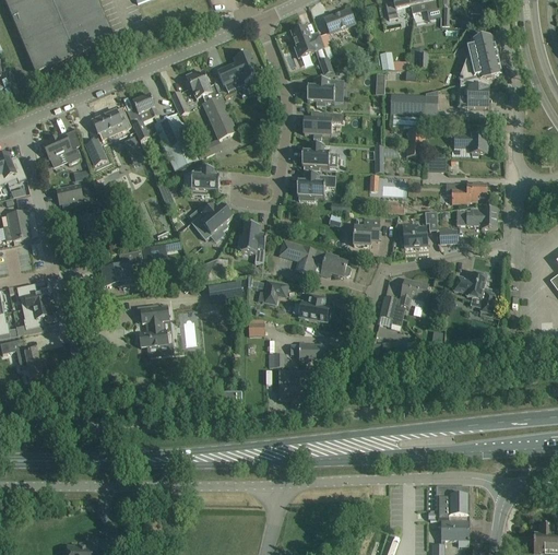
[(4,0),(35,72),(115,38),(98,0),(4,0)]
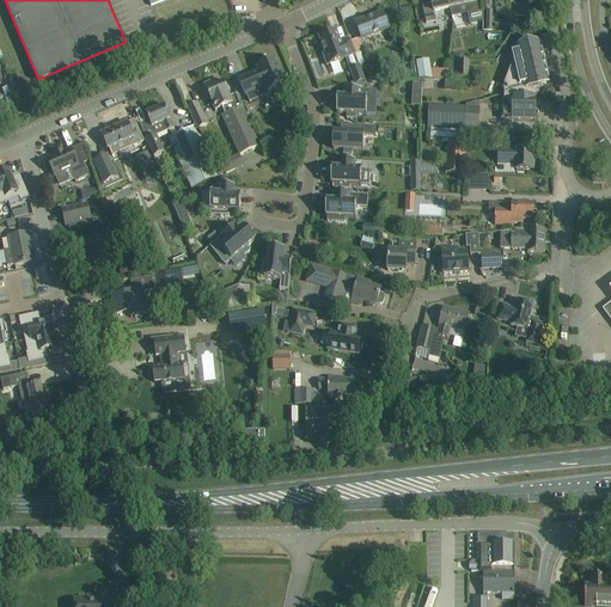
[(433,7),(448,5),(447,0),(421,0),(425,19),(435,17),(433,7)]
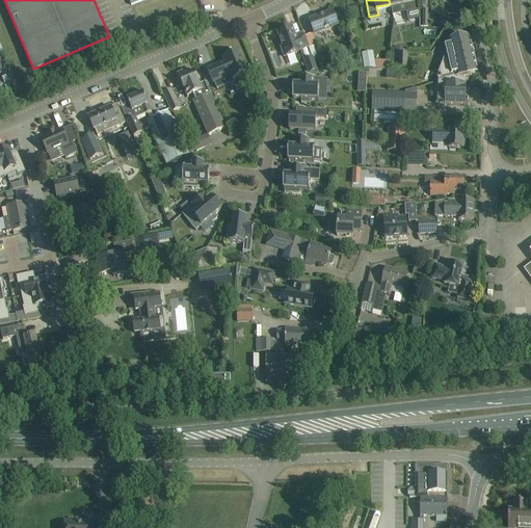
[(389,0),(390,4),(392,11),(399,10),(397,2),(403,1),(405,9),(415,7),(414,0),(389,0)]
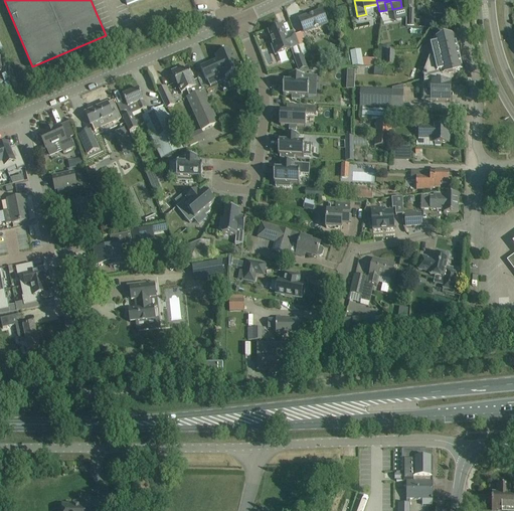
[(446,11),(447,1),(436,0),(435,10),(446,11)]
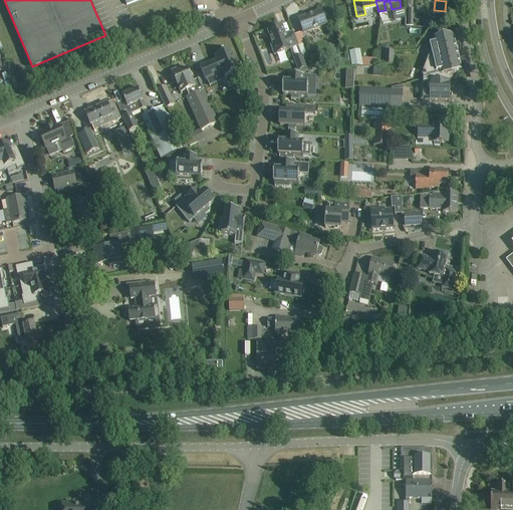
[(325,21),(324,17),(320,8),(298,17),(302,29),(325,21)]
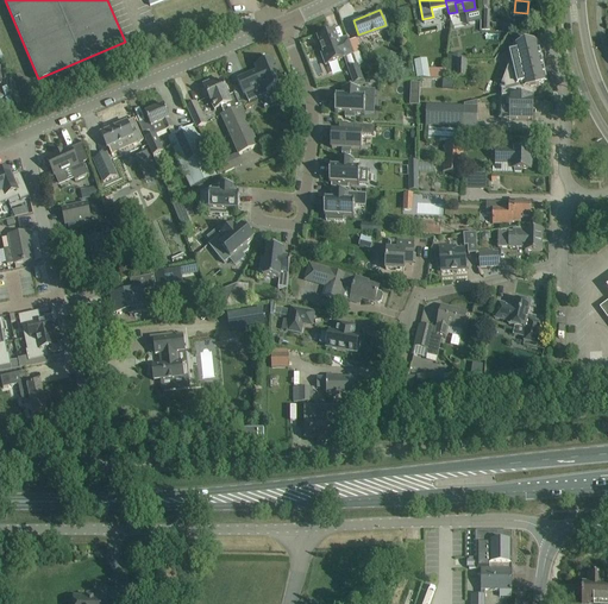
[(320,50),(325,62),(344,55),(343,54),(352,51),(346,37),(338,41),(333,27),(328,29),(326,27),(321,29),(321,31),(317,33),(323,50),(320,50)]
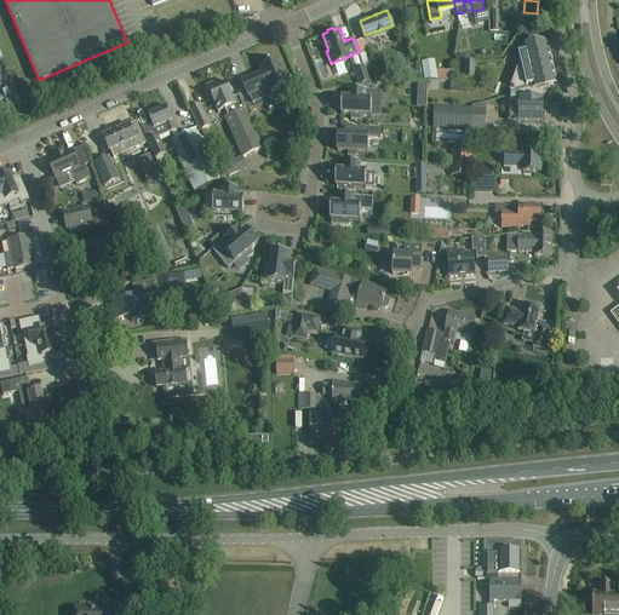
[(510,95),(542,95),(542,90),(545,90),(544,86),(555,80),(545,39),(533,39),(522,45),(522,49),(517,50),(520,58),(509,82),(513,85),(513,86),(509,86),(509,88),(510,95)]
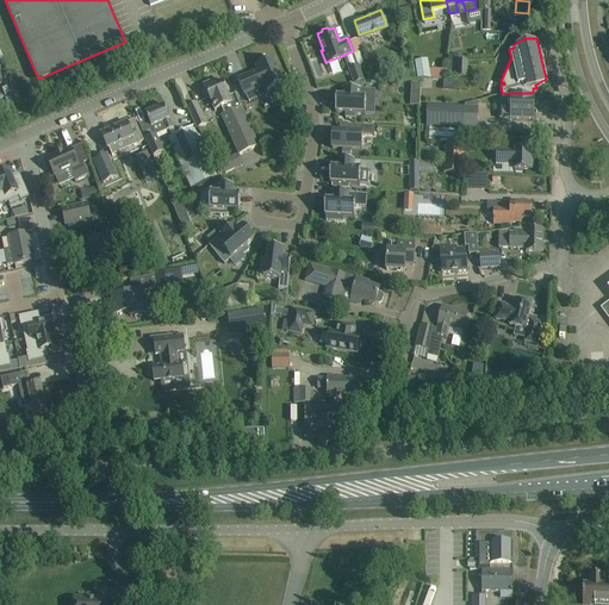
[(258,69),(237,79),(243,91),(244,91),(248,98),(266,89),(266,87),(283,80),(271,55),(254,62),(258,69)]
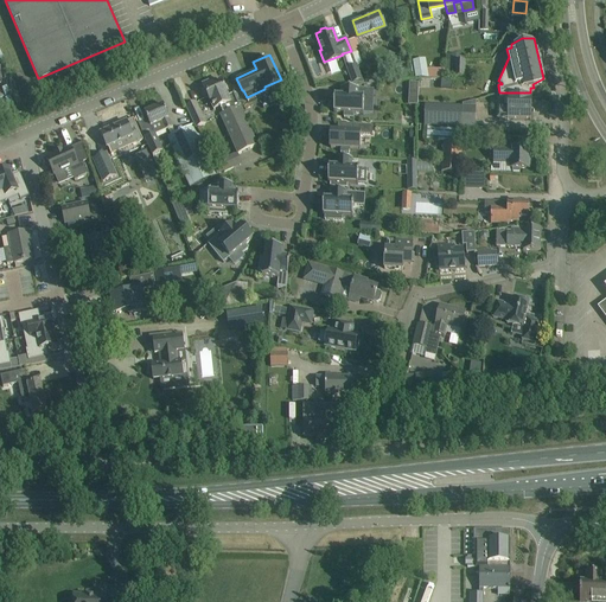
[(412,57),(414,75),(444,75),(444,65),(426,65),(425,56),(412,57)]
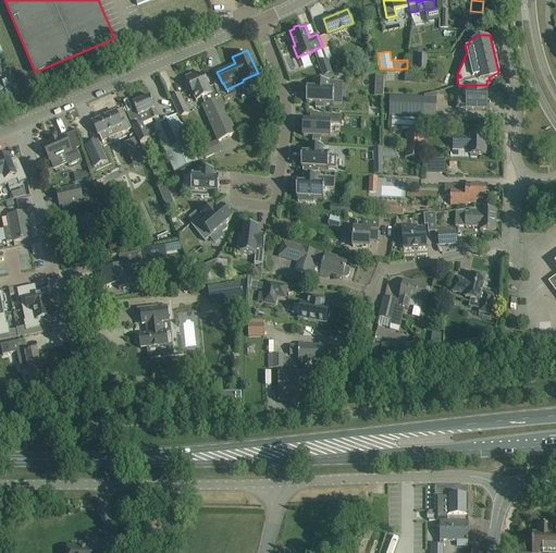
[(323,74),(331,71),(325,57),(320,59),(321,63),(320,64),(323,74)]
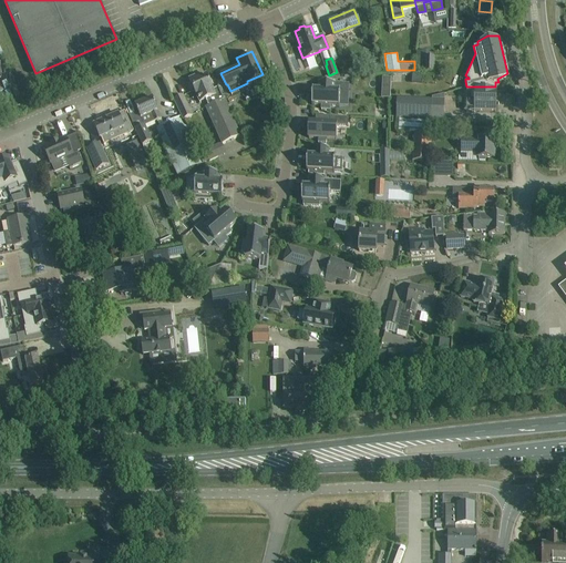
[(423,79),(422,70),(412,70),(412,79),(423,79)]
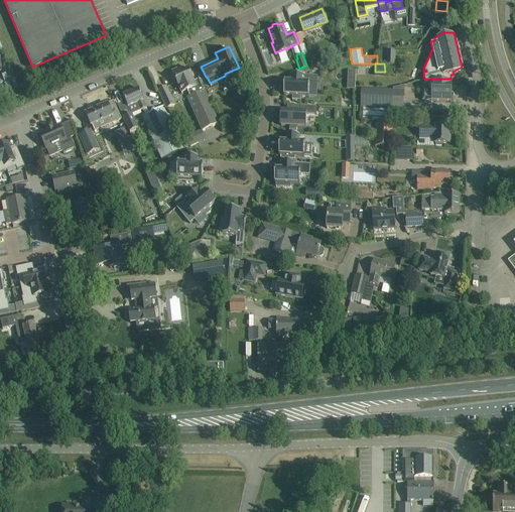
[(186,65),(171,72),(180,91),(187,88),(189,93),(185,95),(201,126),(201,128),(218,121),(198,75),(192,78),(186,65)]
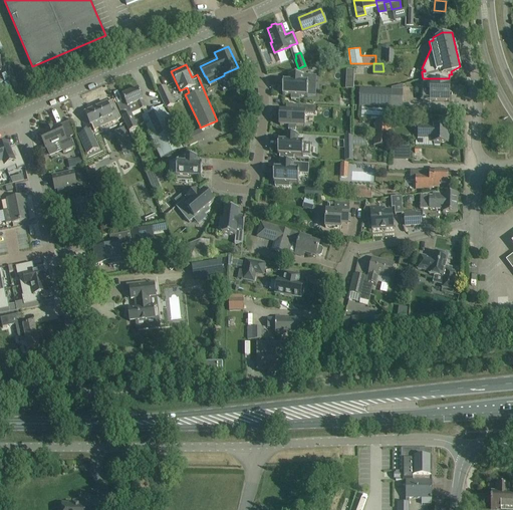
[(282,78),(282,81),(281,91),(290,92),(290,95),(297,96),(298,92),(306,93),(307,85),(314,86),(315,73),(288,71),(288,78),(282,78)]
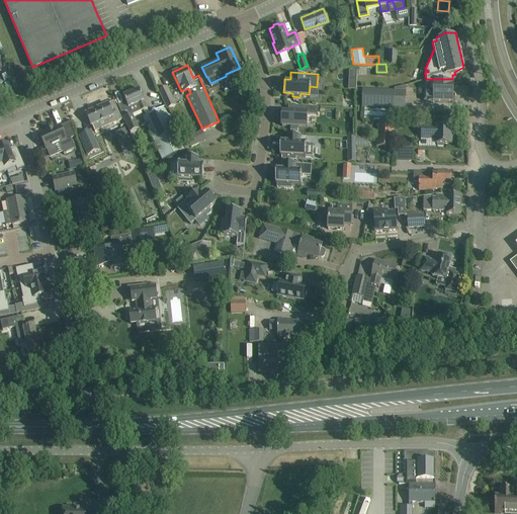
[(452,98),(452,79),(426,79),(423,79),(422,97),(433,97),(452,98)]
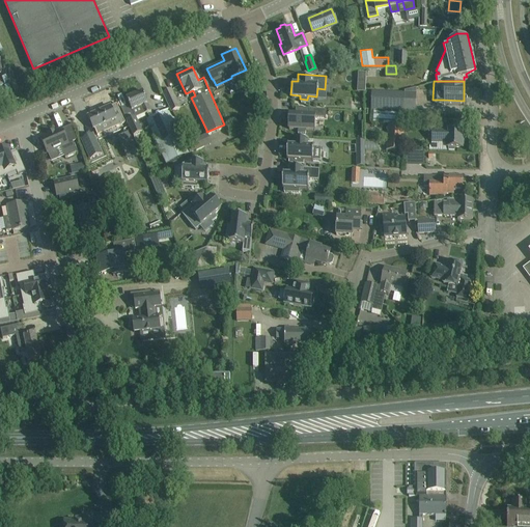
[(403,87),(403,91),(370,90),(369,108),(414,109),(415,84),(403,87)]
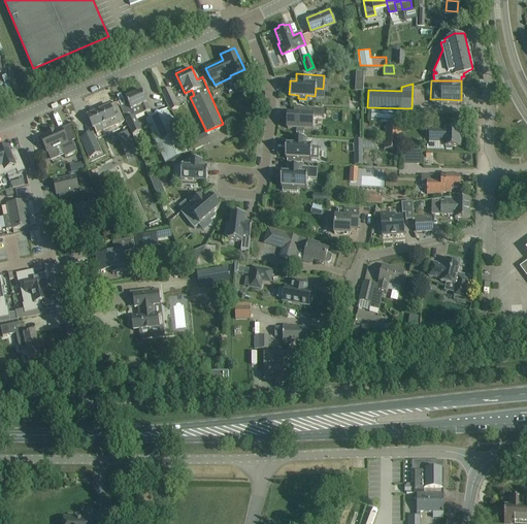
[(169,86),(160,90),(167,105),(168,109),(170,108),(177,105),(169,86)]
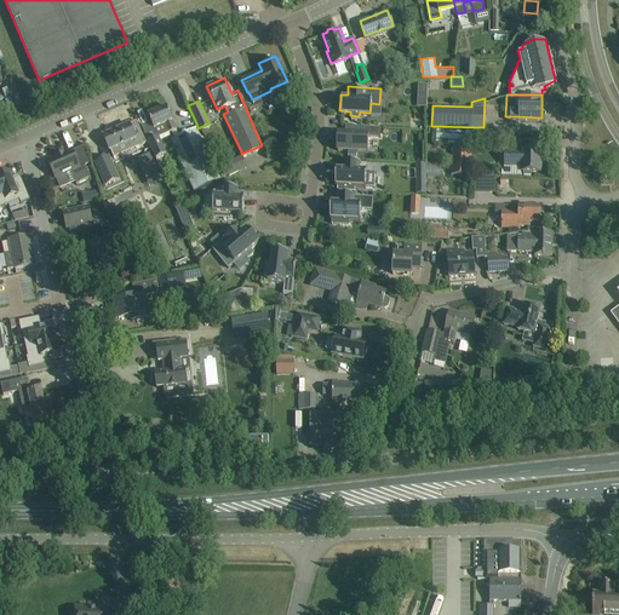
[(149,119),(141,122),(143,128),(155,155),(164,151),(159,138),(156,133),(175,126),(171,118),(172,118),(171,114),(166,103),(147,111),(149,119)]
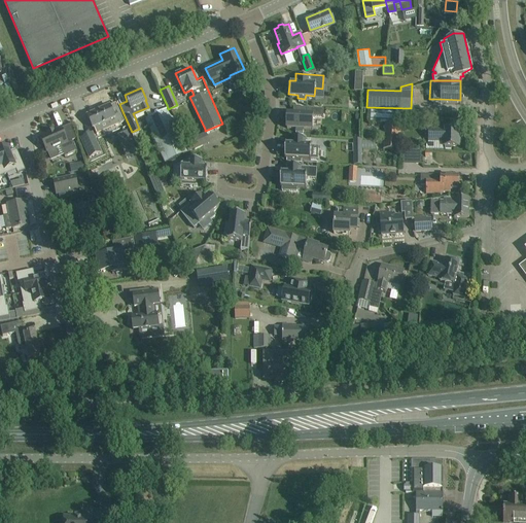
[(109,102),(86,112),(92,126),(94,125),(110,117),(113,125),(124,119),(116,104),(111,107),(109,102)]
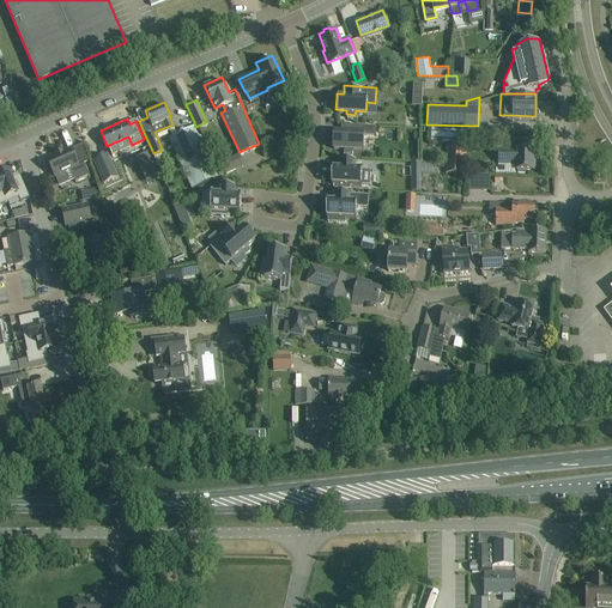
[(333,133),(332,145),(343,146),(343,150),(351,151),(351,146),(362,147),(363,132),(375,132),(375,123),(340,121),(340,129),(338,129),(338,134),(333,133)]
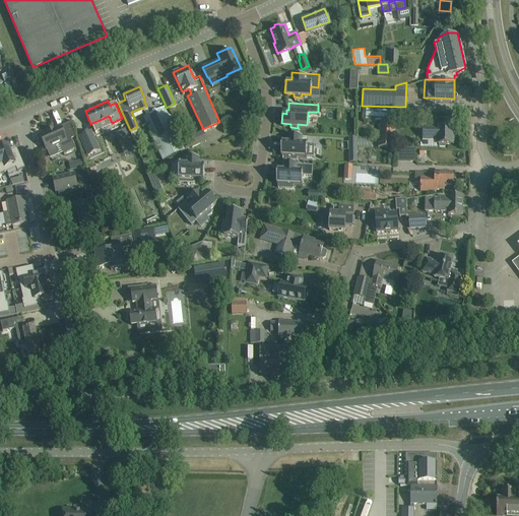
[(165,104),(142,114),(163,157),(184,148),(179,137),(166,108),(165,104)]
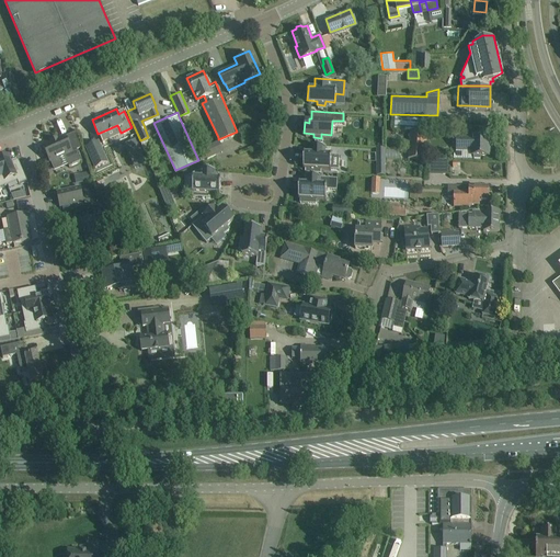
[(423,157),(425,129),(409,128),(407,156),(423,157)]
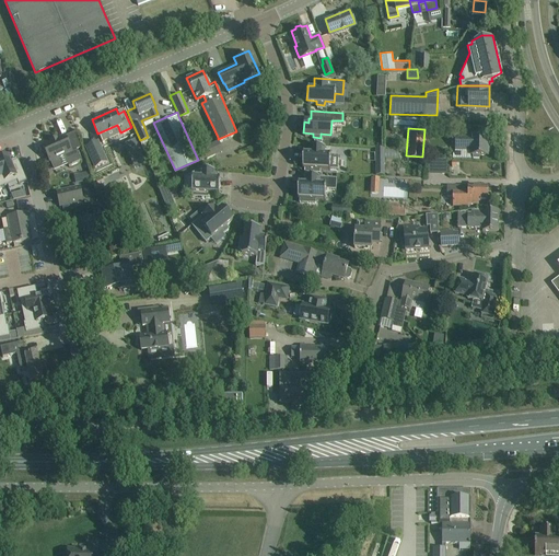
[(63,132),(42,142),(47,153),(49,159),(63,152),(67,161),(68,163),(81,158),(76,146),(80,145),(73,129),(65,134),(63,132)]
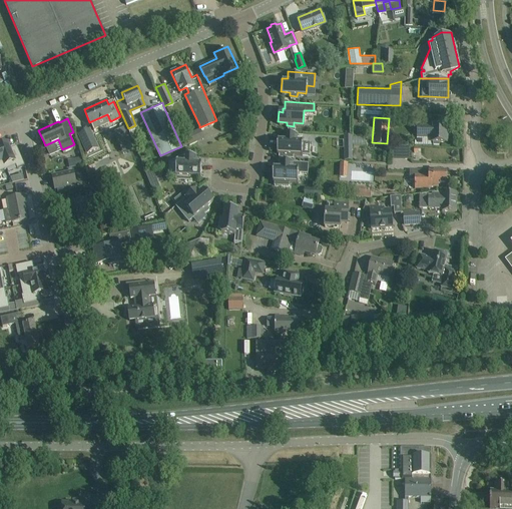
[(133,145),(124,123),(125,123),(123,120),(118,122),(119,125),(114,127),(124,149),(133,145)]
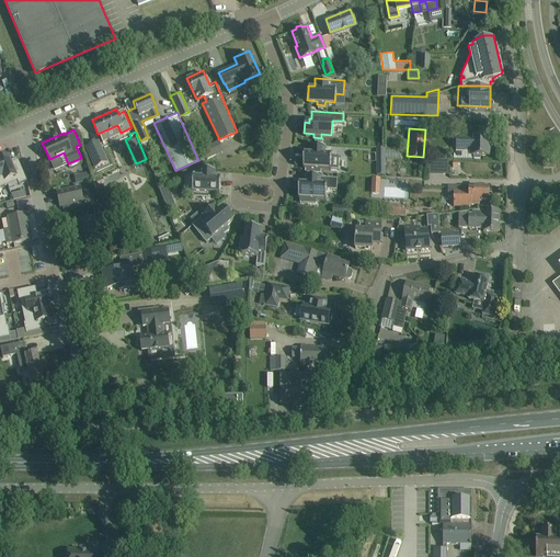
[(453,151),(453,155),(480,156),(480,152),(489,152),(489,144),(488,144),(488,134),(455,134),(455,148),(453,151)]
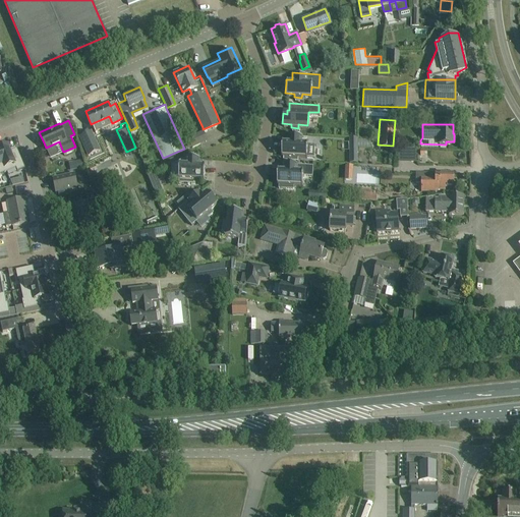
[(179,137),(184,149),(208,137),(203,129),(203,127),(181,137),(179,137)]
